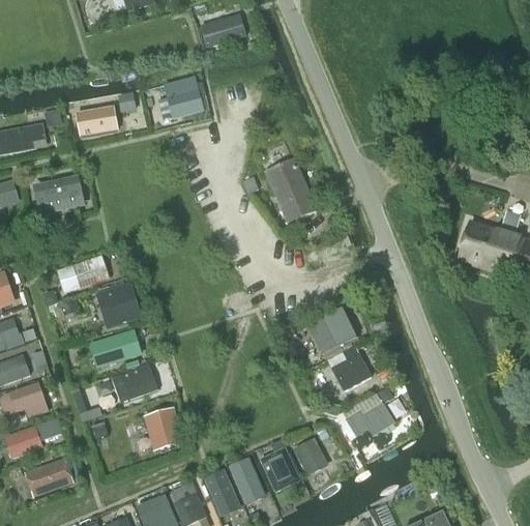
[(123,0),(126,10),(156,2),(155,0),(123,0)]
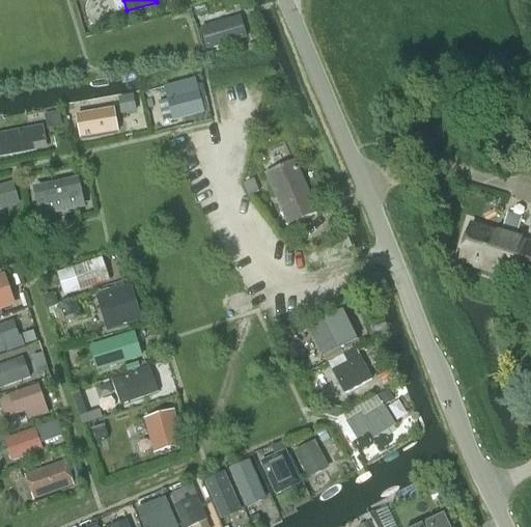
[(240,12),(198,26),(207,48),(247,35),(240,12)]
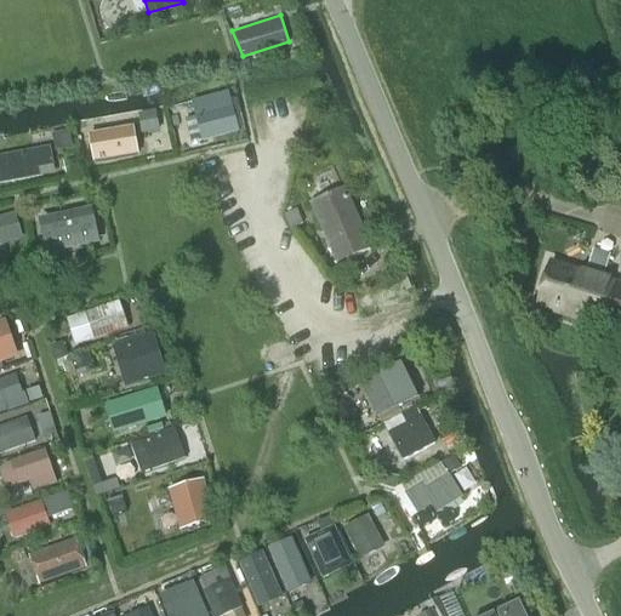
[(238,129),(232,102),(195,110),(201,138),(238,129)]
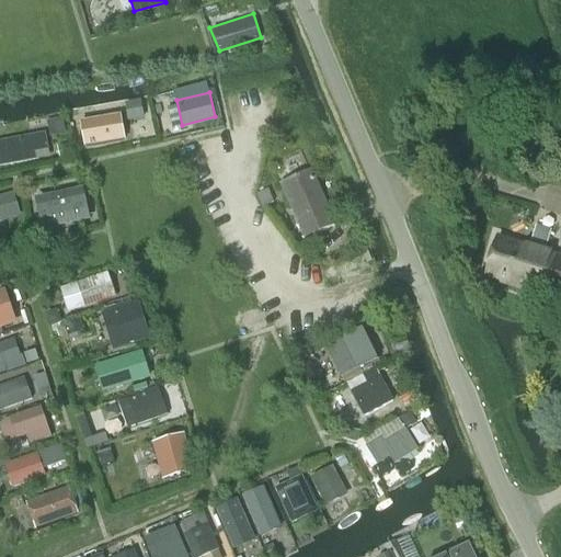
[(139,99),(126,101),(129,116),(142,114),(139,99)]
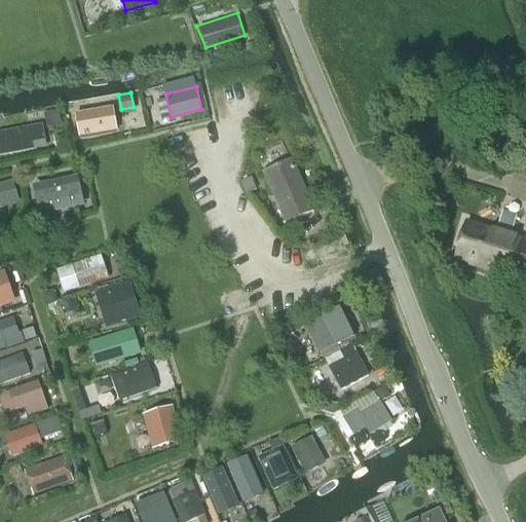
[(117,128),(113,106),(76,112),(80,135),(117,128)]
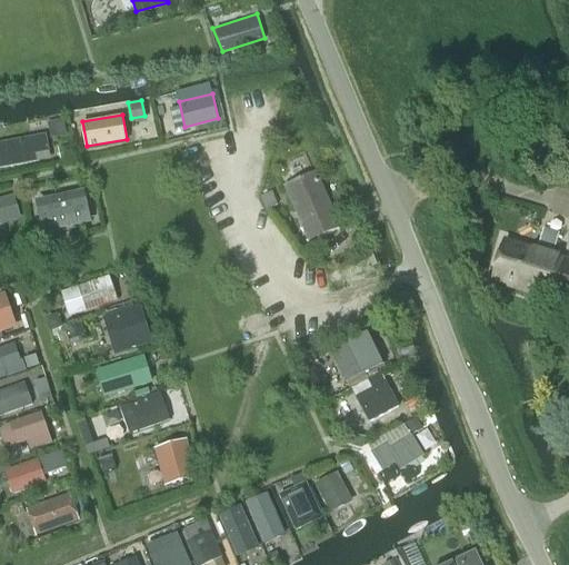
[(46,131),(0,139),(0,165),(50,156),(46,131)]
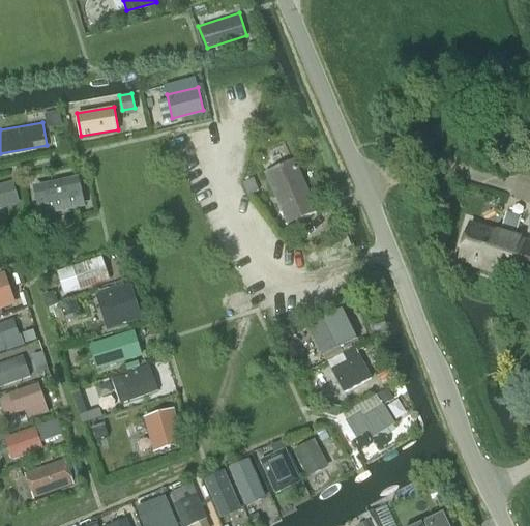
[(293,157),(265,170),(289,223),(317,210),(293,157)]
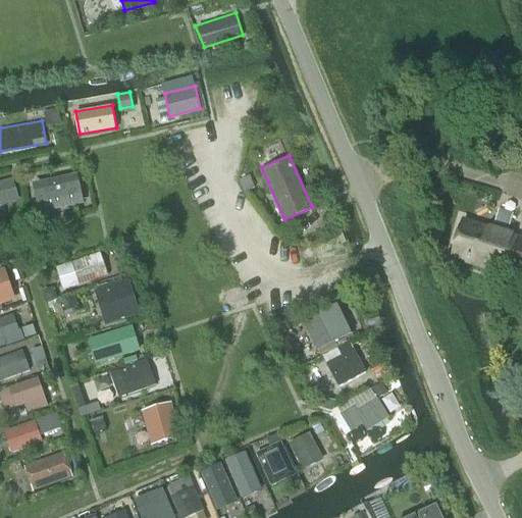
[(0,203),(17,199),(11,176),(0,179),(0,203)]
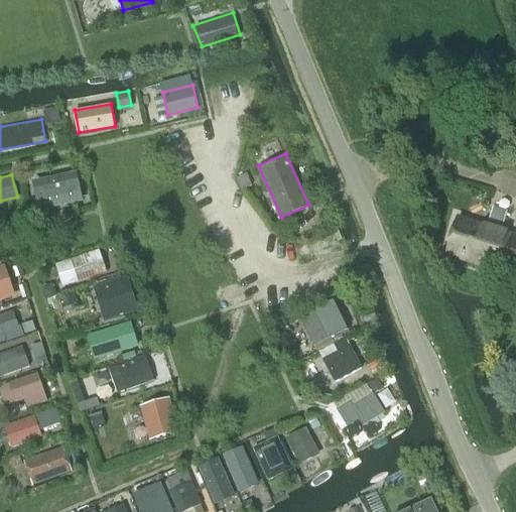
[(74,174),(37,183),(41,204),(79,196),(74,174)]
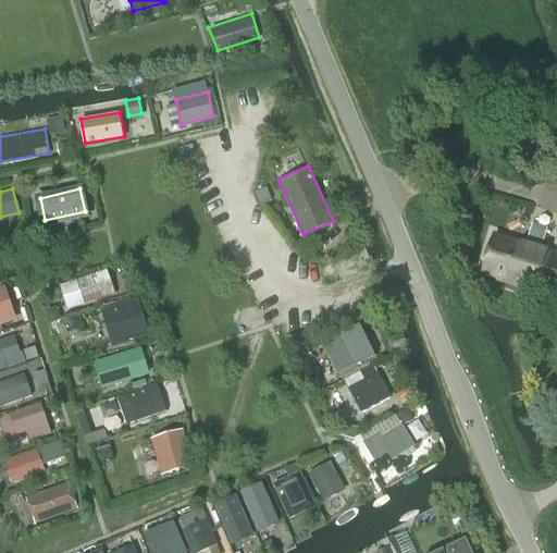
[(494,231),(481,273),(556,296),(556,250),(542,246),(548,225),(532,221),(525,241),(494,231)]
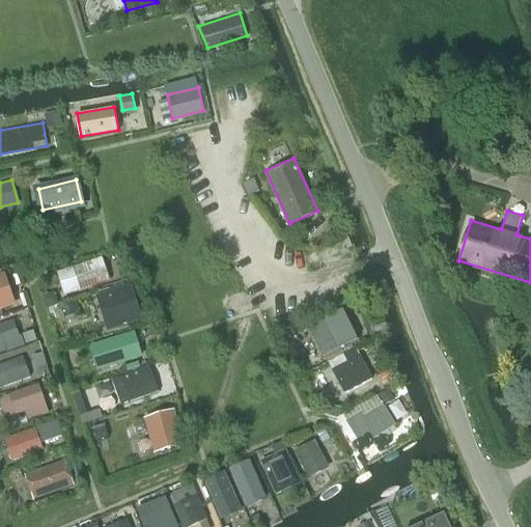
[(70,290),(80,286),(80,287),(110,278),(103,254),(73,265),(73,266),(62,269),(70,290)]
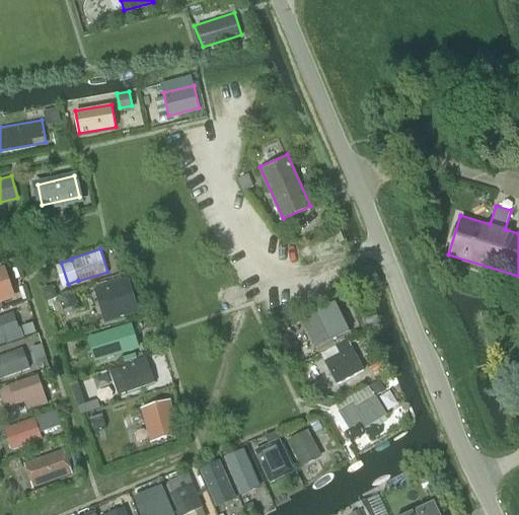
[(0,305),(2,305),(0,300),(13,295),(4,270),(0,271),(0,305)]
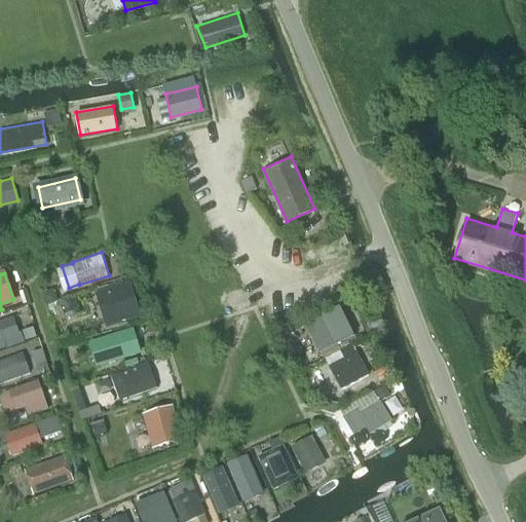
[(106,327),(141,317),(130,281),(96,291),(106,327)]
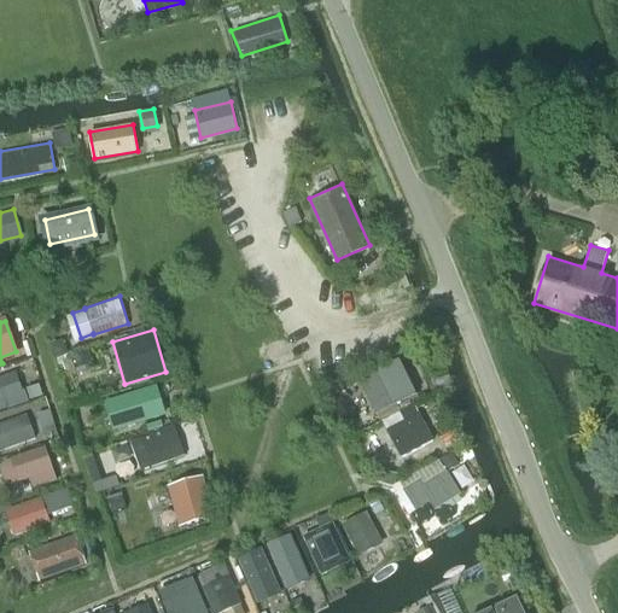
[(413,402),(412,402),(398,378),(392,362),(359,378),(375,413),(396,402),(400,409),(403,418),(418,410),(413,402)]
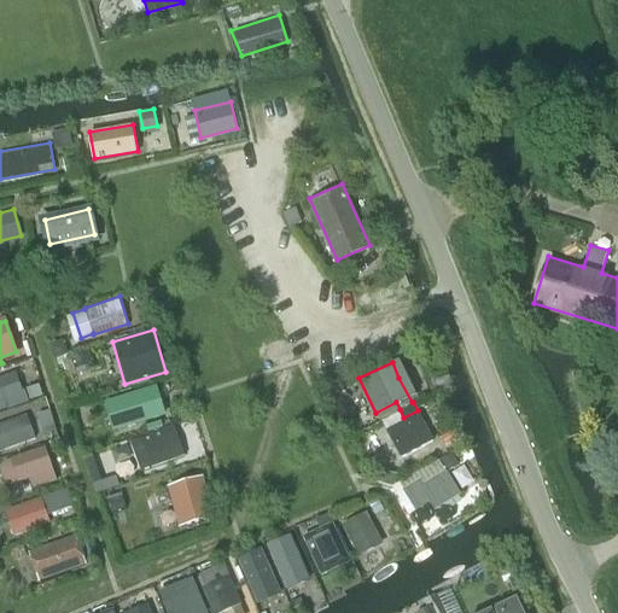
[(28,398),(24,387),(22,389),(16,371),(0,375),(0,407),(5,406),(28,398)]
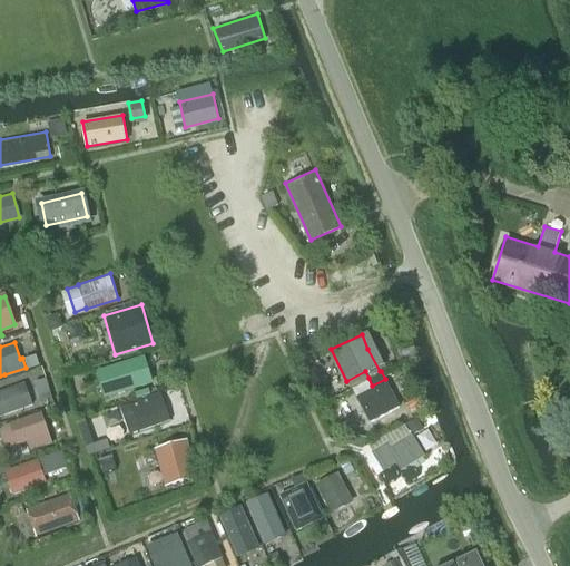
[(150,382),(144,359),(104,371),(110,393),(150,382)]
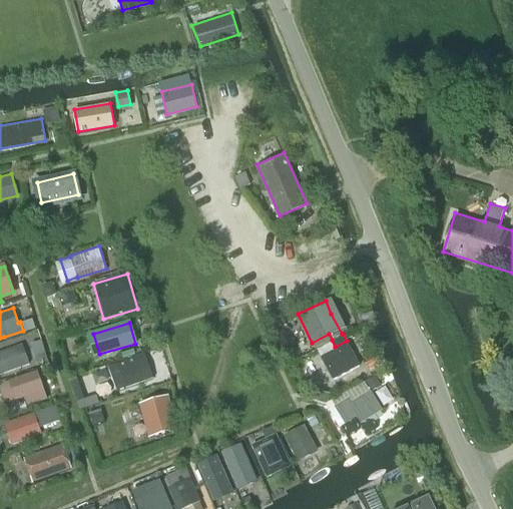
[(333,379),(360,364),(348,341),(321,357),(333,379)]
